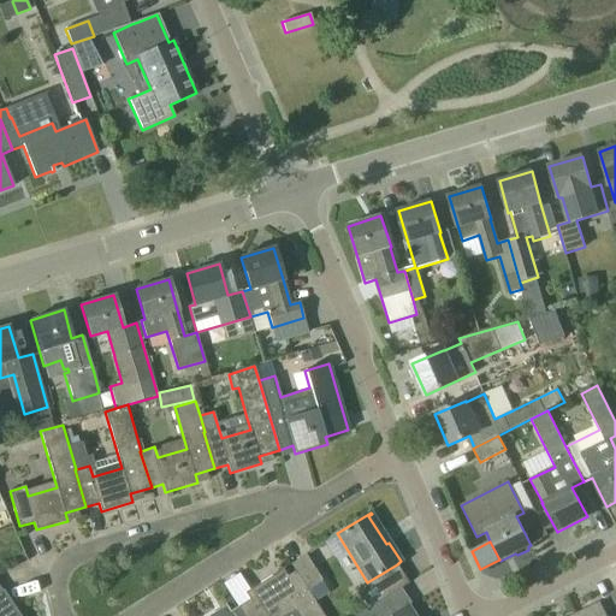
[(295,570),(312,597),(326,588),(304,555),(290,563),(295,570)]
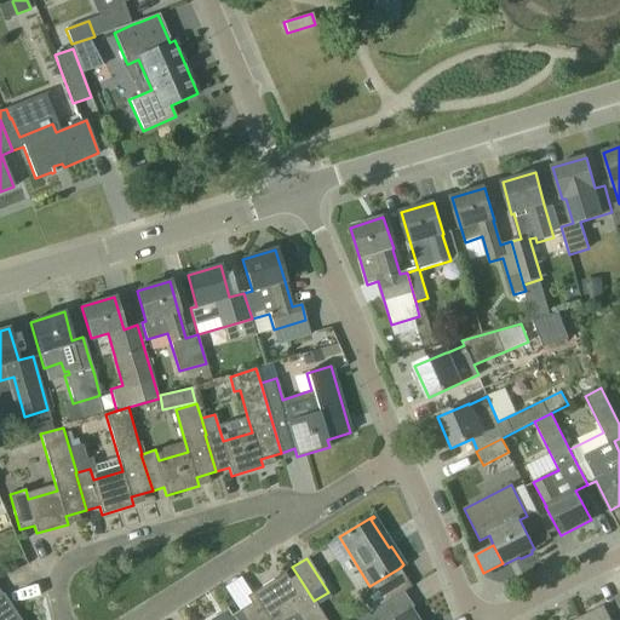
[(244,619),(287,619),(297,614),(300,619),(326,619),(314,601),(297,574),(279,585),(275,579),(246,597),(251,603),(239,612),(244,619)]
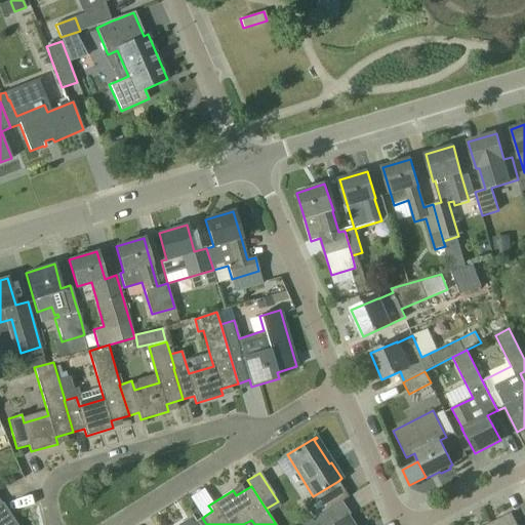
[(0,500),(0,524),(16,524),(2,502),(1,503),(0,500)]
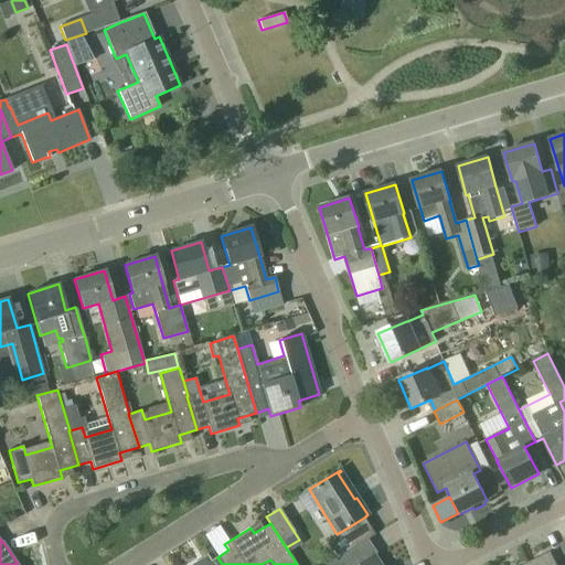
[(324,564),(379,564),(373,556),(359,564),(354,564),(347,552),(324,564)]
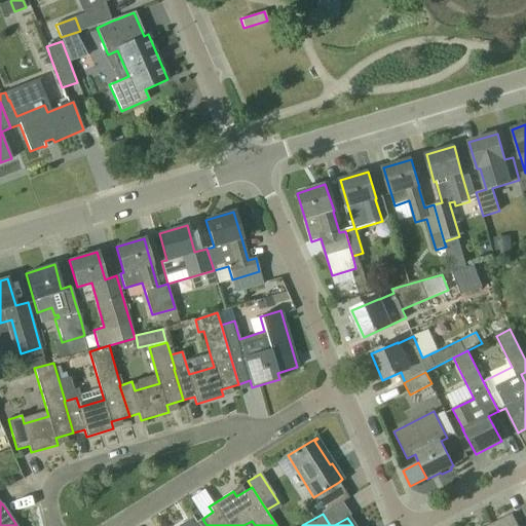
[(518,525),(514,515),(491,525),(518,525)]
